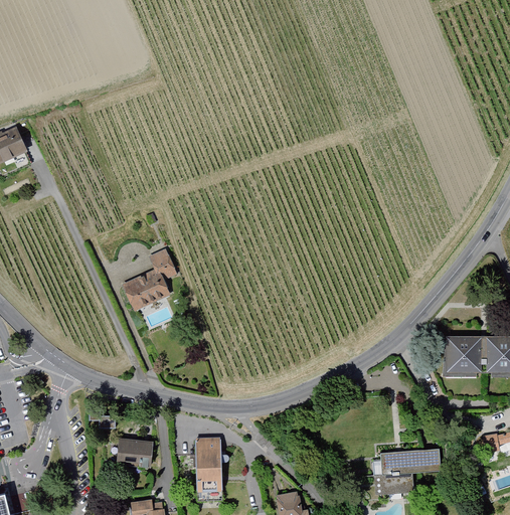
[(16,129),(0,135),(0,163),(26,153),(16,129)]
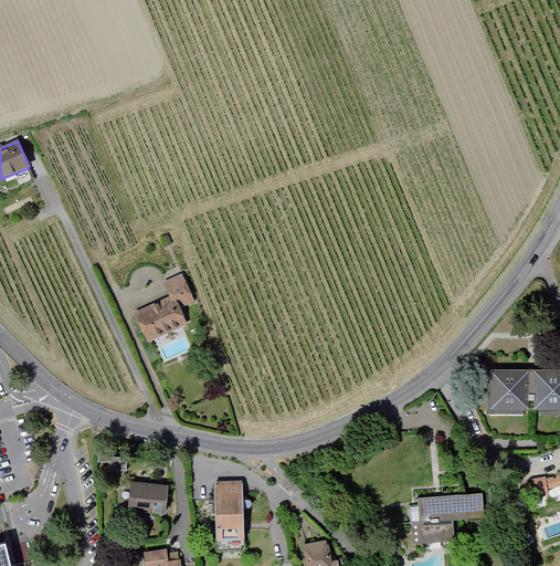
[(172,299),(135,314),(147,344),(188,327),(180,308),(196,302),(183,274),(166,282),(172,299)]
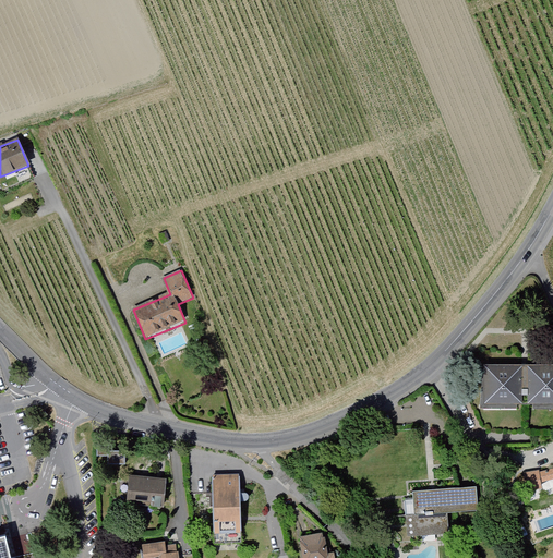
[(552,364),(483,364),(483,405),(523,405),(523,390),(529,390),(529,405),(552,405),(552,364)]
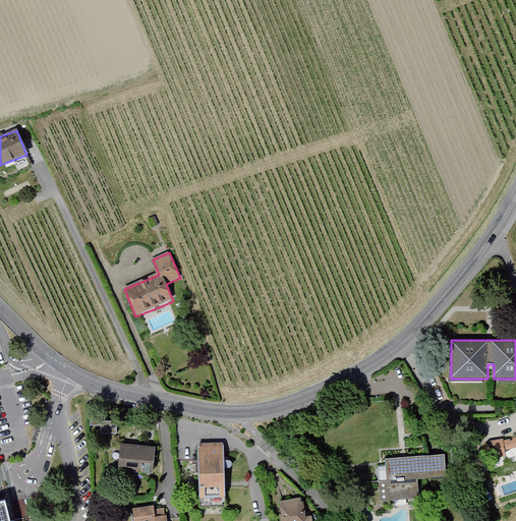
[(488,441),(491,461),(515,455),(515,441),(507,442),(505,437),(488,441)]
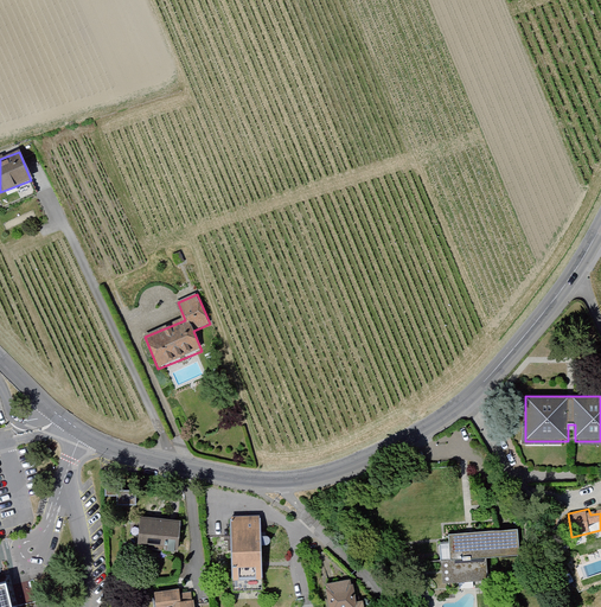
[(231,516),(234,587),(261,586),(261,563),(260,515),(231,516)]
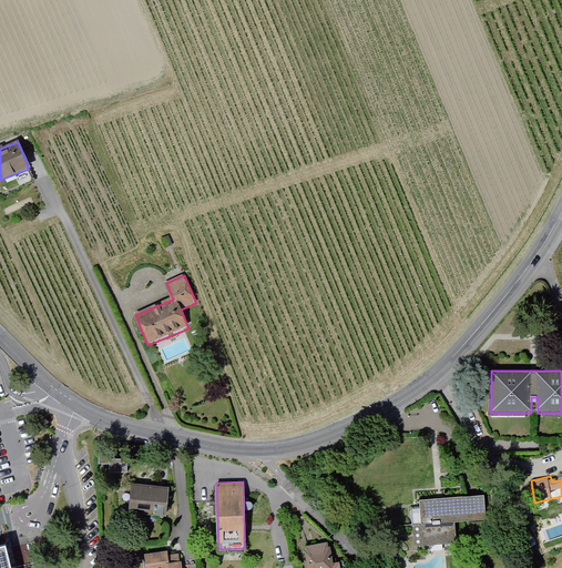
[(133,483),(131,511),(166,514),(169,486),(133,483)]
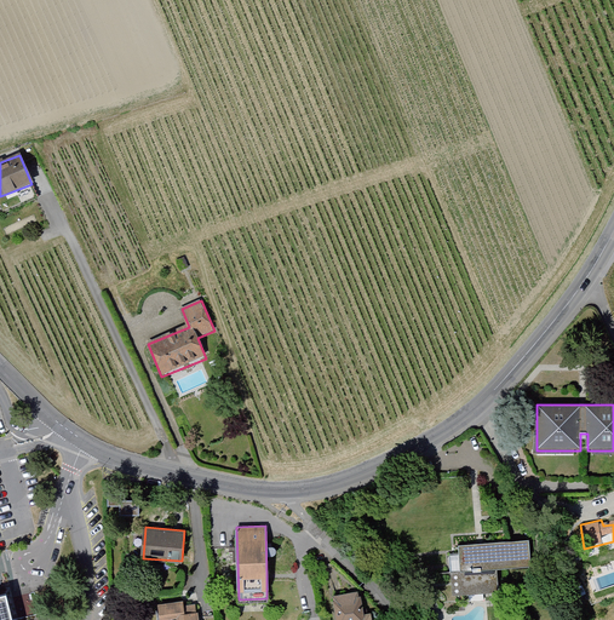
[(449,557),(452,595),(498,591),(495,568),(533,564),(532,539),(458,545),(458,556),(449,557)]
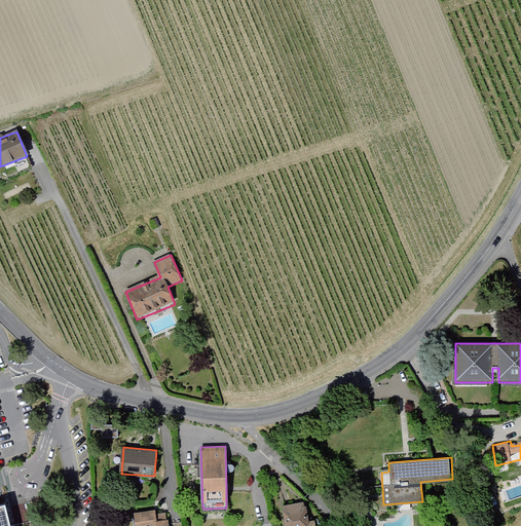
[(503,504),(498,497),(490,500),(494,508),(503,504)]
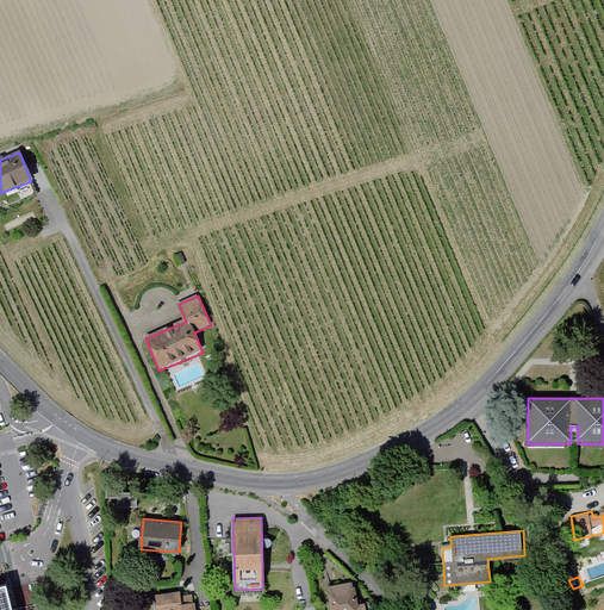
[(0,609),(11,609),(4,578),(0,578),(0,609)]
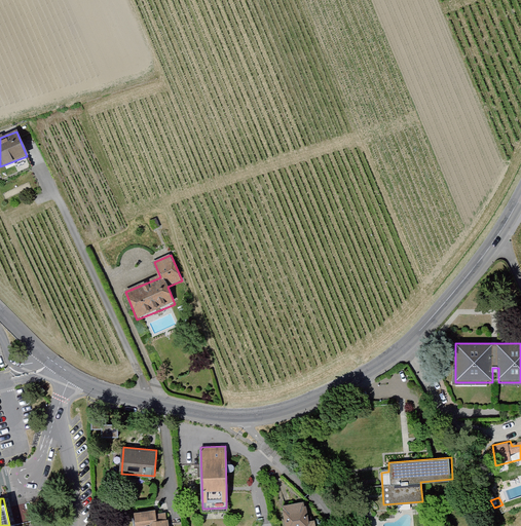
[(308,503),(283,506),(285,525),(320,525),(320,523),(310,524),(308,503)]
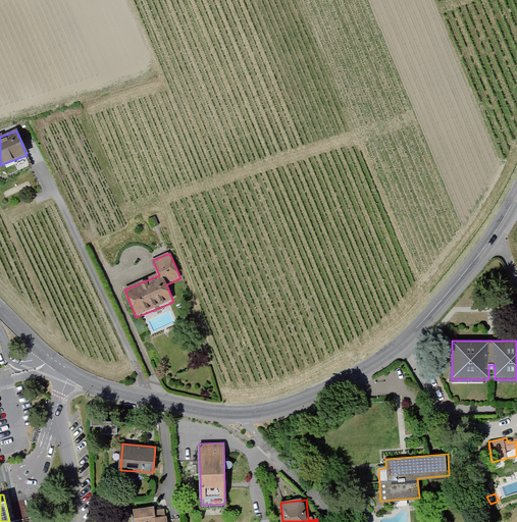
[(165,521),(165,506),(132,507),(132,521),(165,521)]
